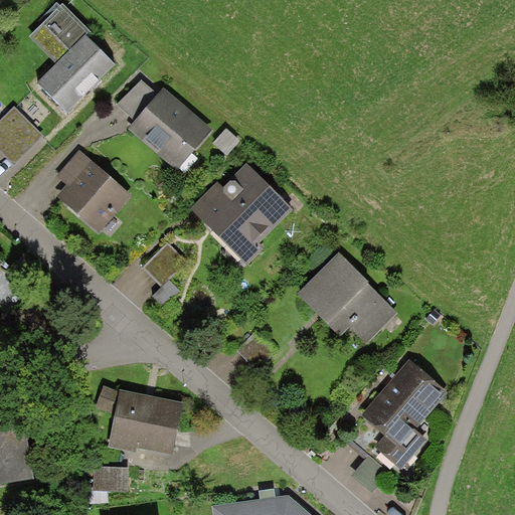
[(91,32),(63,4),(30,36),(57,64),(37,83),(67,114),(116,65),(87,36),(91,32)]
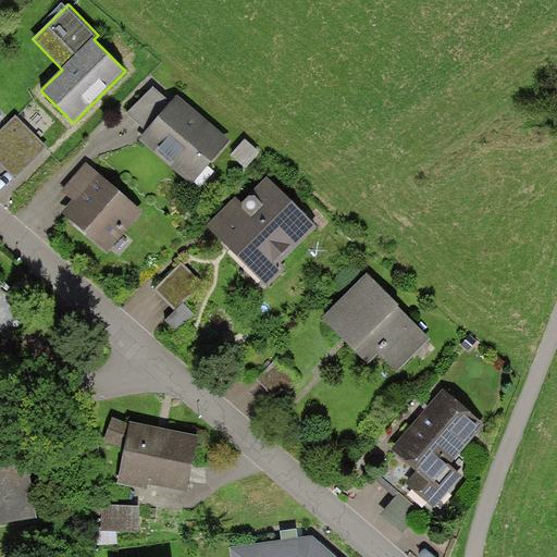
[(172,103),(153,86),(128,114),(147,131),(172,103)]
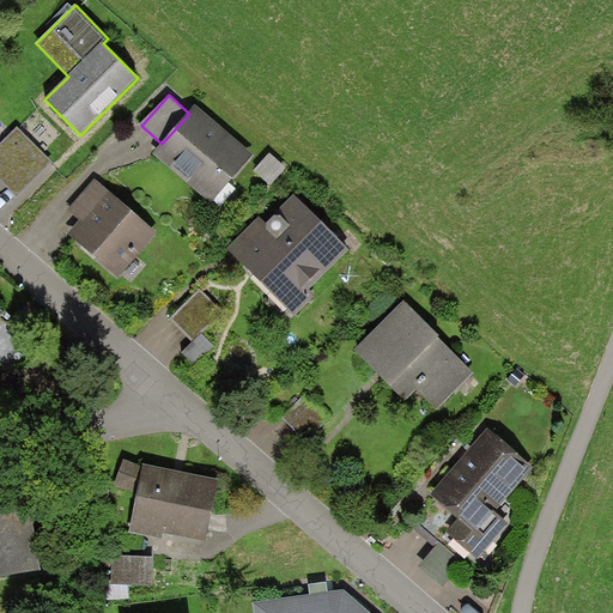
[(254,156),(195,105),(189,114),(162,144),(153,153),(212,204),(254,156)]
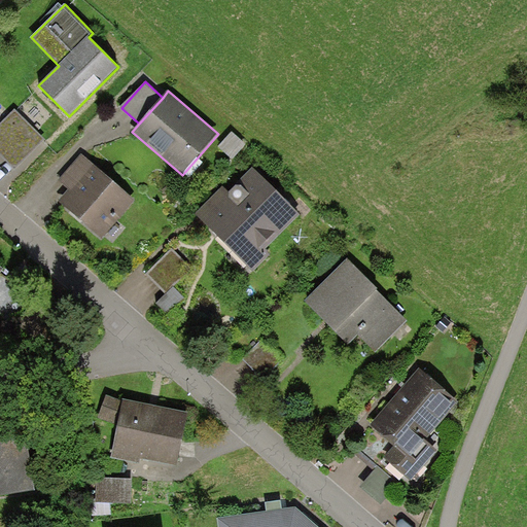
[(45,140),(15,109),(0,124),(0,154),(14,170),(45,140)]
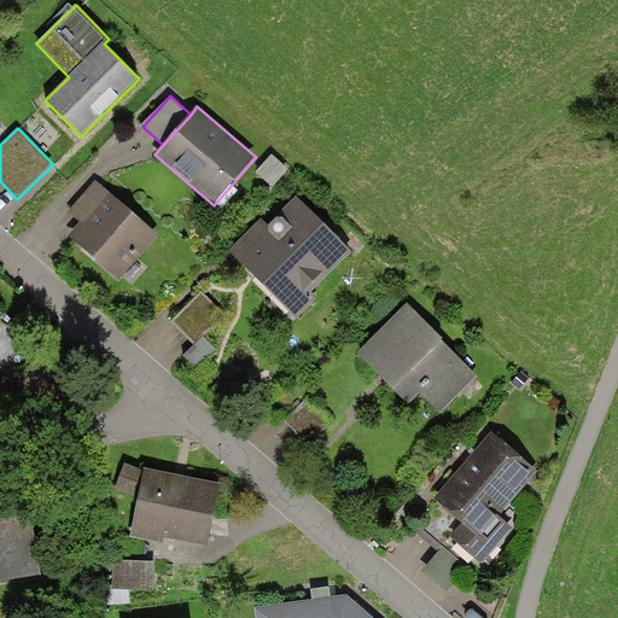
[(158,235),(97,182),(69,214),(80,222),(68,237),(118,281),(158,235)]
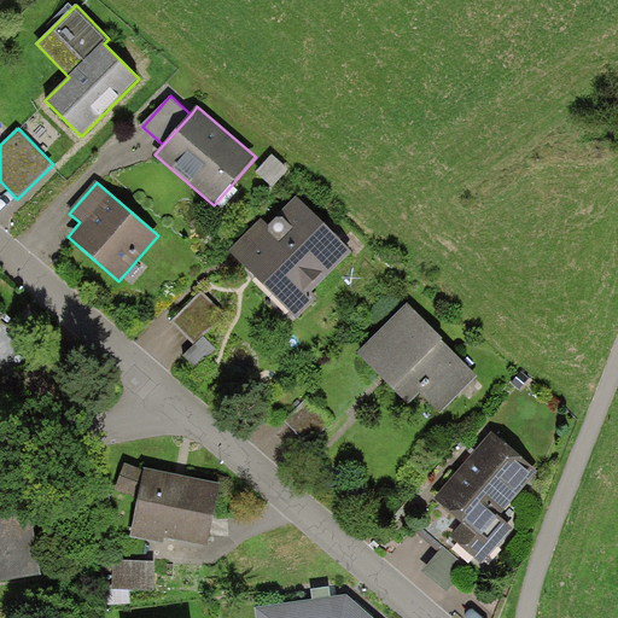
[(350,252),(297,199),(269,227),(262,220),(229,252),(296,319),(318,298),(310,292),(350,252)]
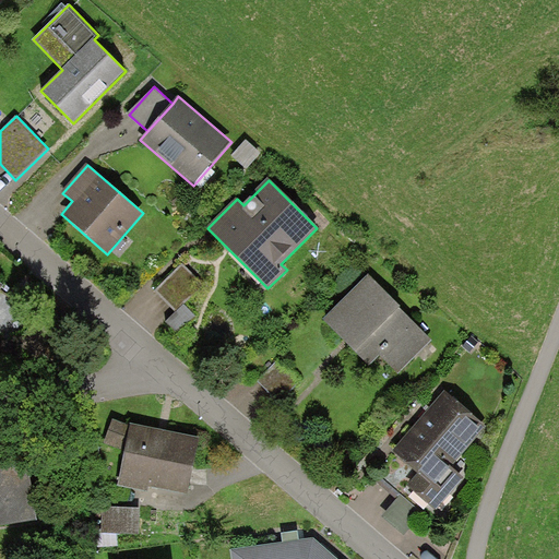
[(203,285),(183,264),(155,292),(175,311),(203,285)]
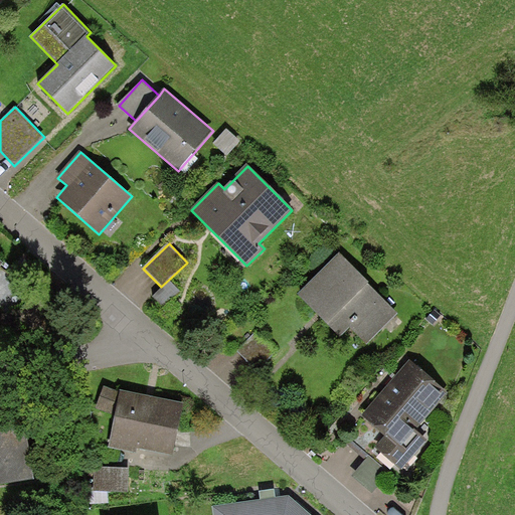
[(369,284),(340,254),(298,296),(341,339),(350,329),(366,345),(397,314),(368,285),(369,284)]
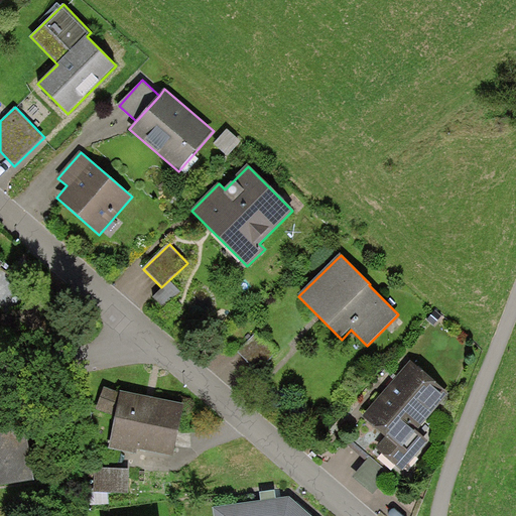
[(170,281),(154,296),(164,307),(180,292),(170,281)]
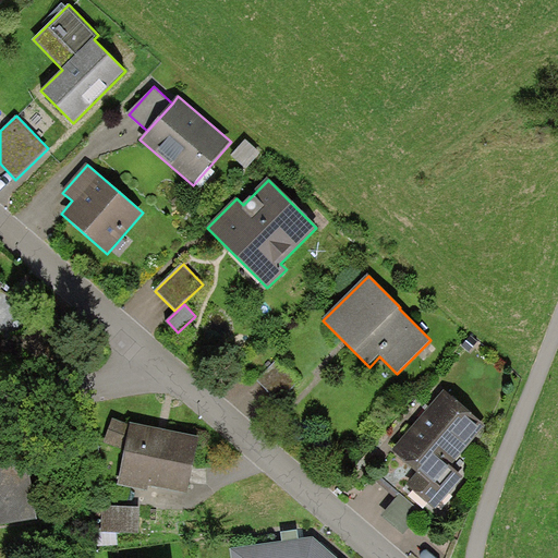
[(277,402),(300,380),(280,359),(257,380),(277,402)]
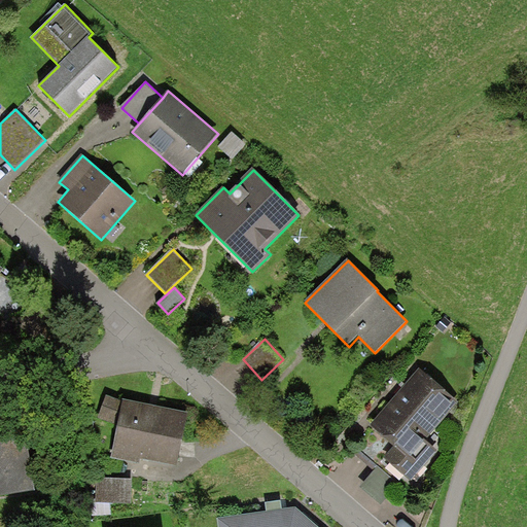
[(458,401),(420,369),(370,426),(394,447),(384,458),(411,481),(436,451),(424,441),(458,401)]
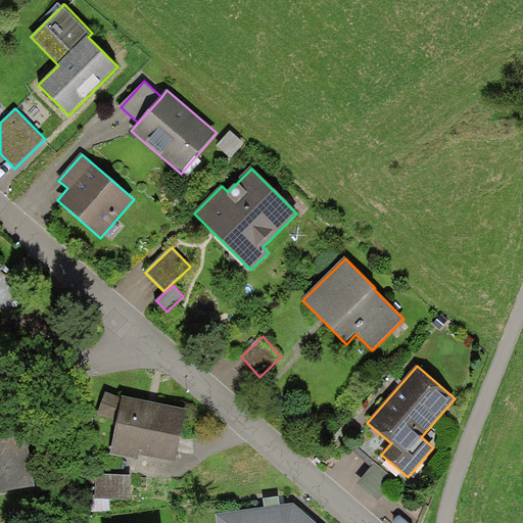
[(117,422),(122,398),(106,393),(98,415),(117,422)]
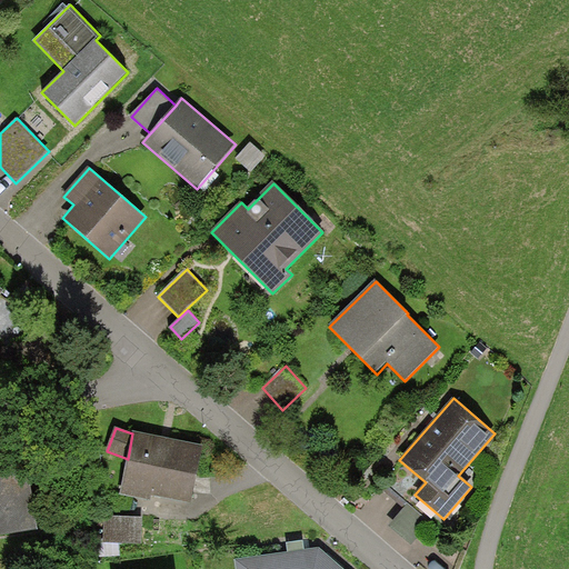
[(203,446),(133,431),(132,433),(128,459),(120,496),(150,501),(151,497),(191,505),(203,446)]
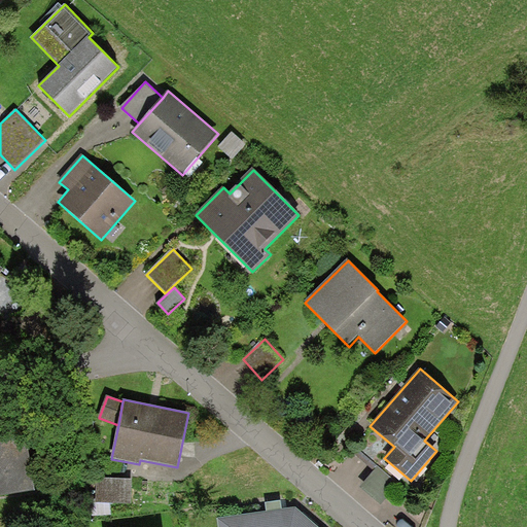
[(22,411),(0,414),(0,497),(35,492),(22,411)]
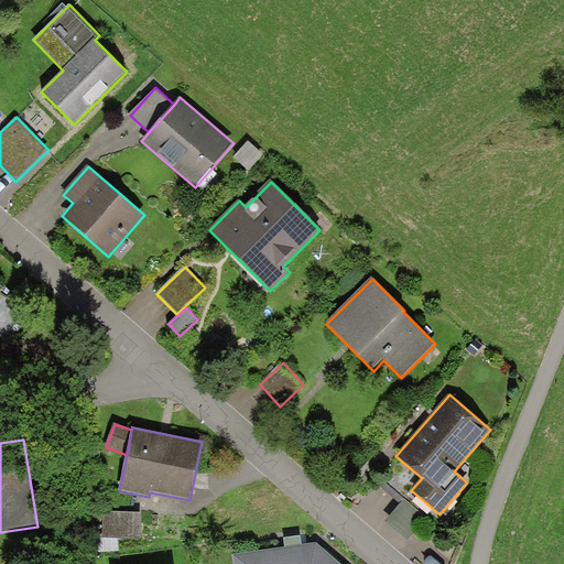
[(142,513),(104,512),(102,539),(141,540),(142,513)]
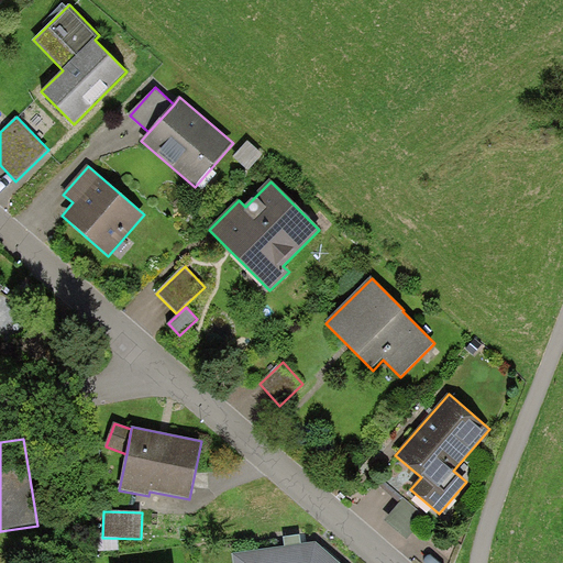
[(339,562),(316,543),(232,555),(233,562),(339,562)]
